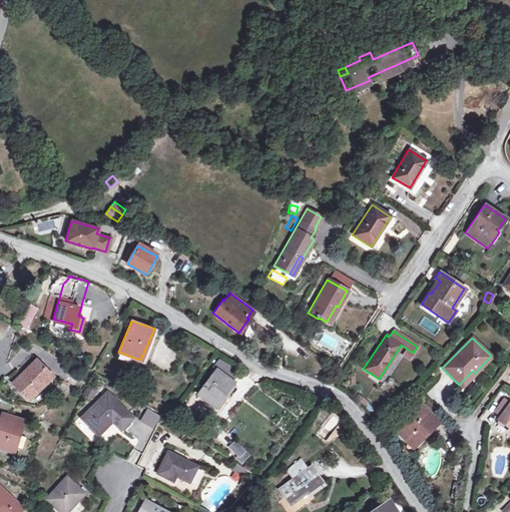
[(408,359),(413,353),(407,349),(403,355),(408,359)]
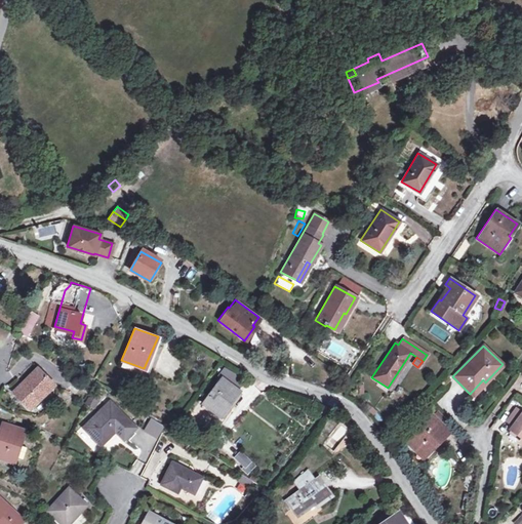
[(56,381),(40,364),(14,388),(31,405),(56,381)]
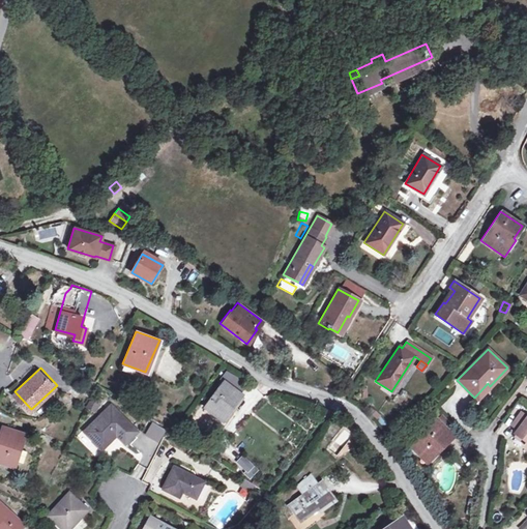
[(231,383),(234,377),(224,372),(221,379),(231,383)]
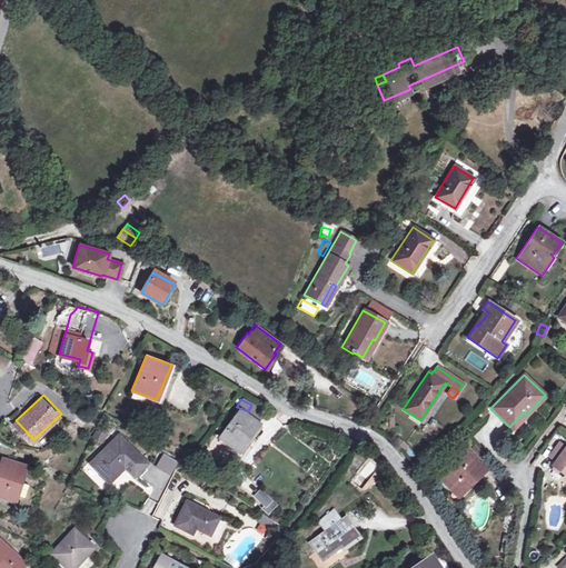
[(506,429),(509,427),(490,408),(488,410),(506,429)]
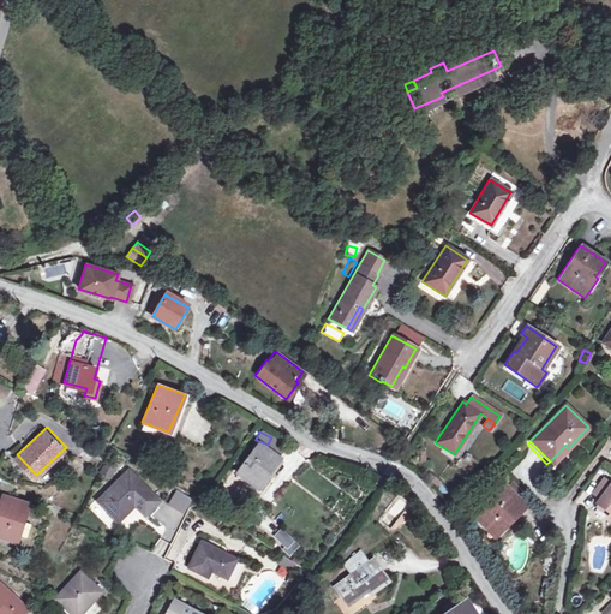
[(280,458),(257,443),(235,474),(256,487),(264,475),(268,477),(280,458)]
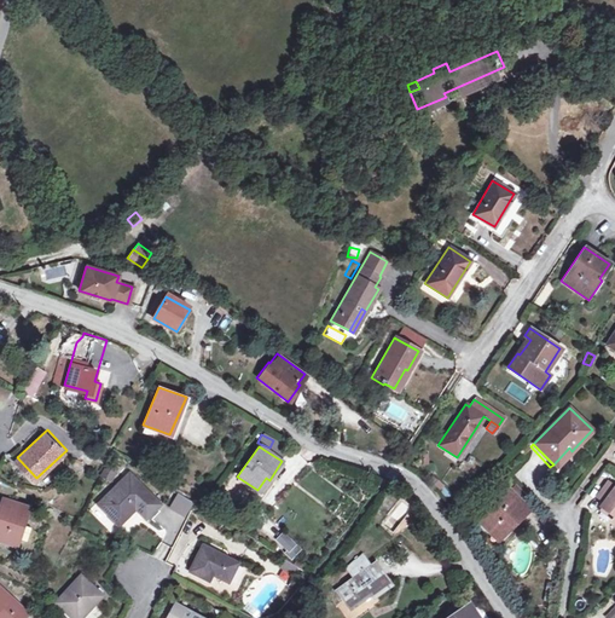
[(161,506),(131,473),(97,504),(117,526),(135,509),(145,520),(161,506)]
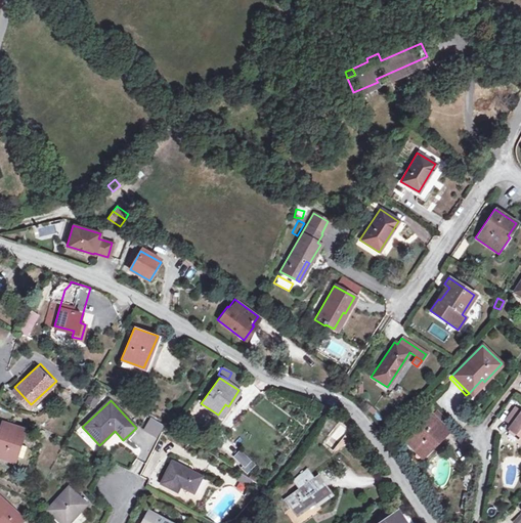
[(520,437),(518,440),(520,442),(520,412),(514,408),(505,420),(511,425),(509,428),(520,437)]
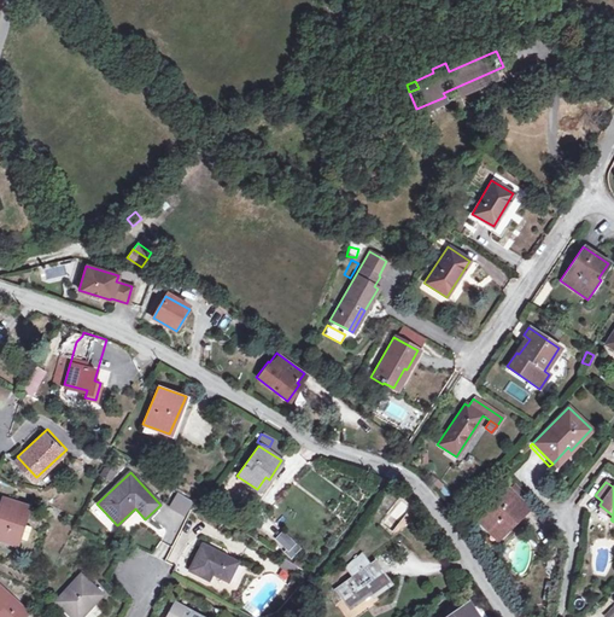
[(515,483),(509,489),(519,500),(525,494),(515,483)]
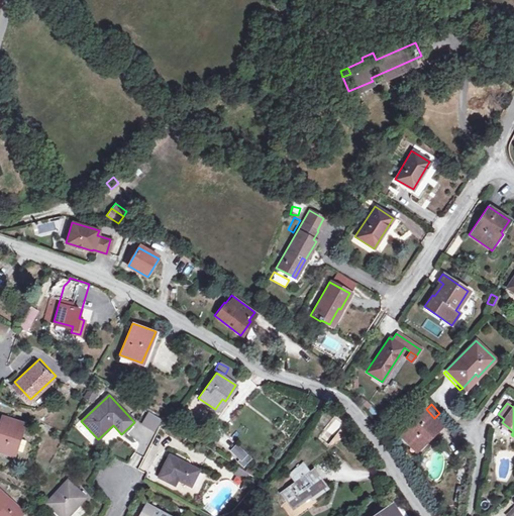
[(400,435),(408,444),(411,441),(419,448),(441,426),(434,418),(426,409),(415,420),(412,422),(400,435)]
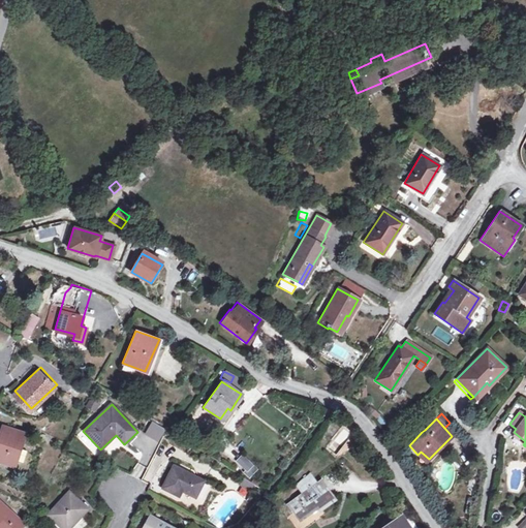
[(142,434),(157,443),(164,431),(150,422),(142,434)]
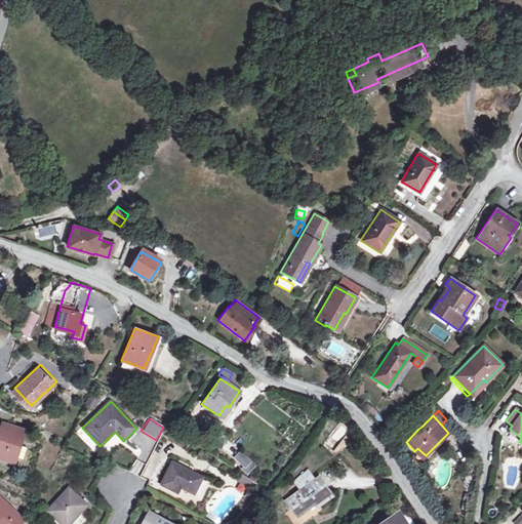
[(27,429),(5,422),(0,439),(0,455),(16,461),(27,429)]
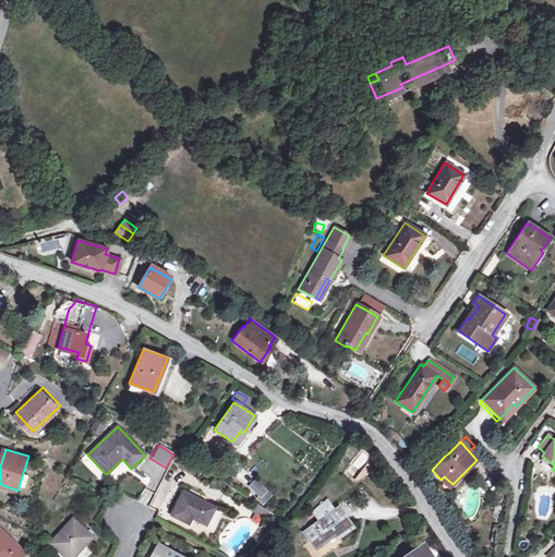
[(360,449),(340,470),(354,483),(374,463),(360,449)]
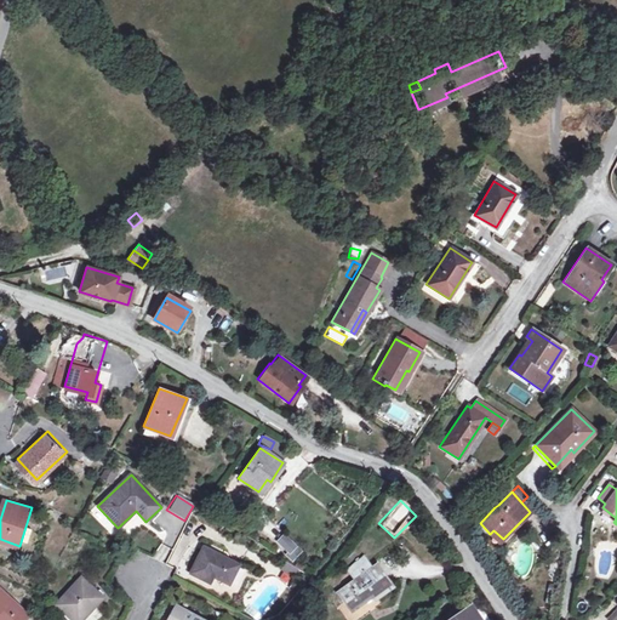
[(599,511),(613,522),(616,518),(603,507),(599,511)]
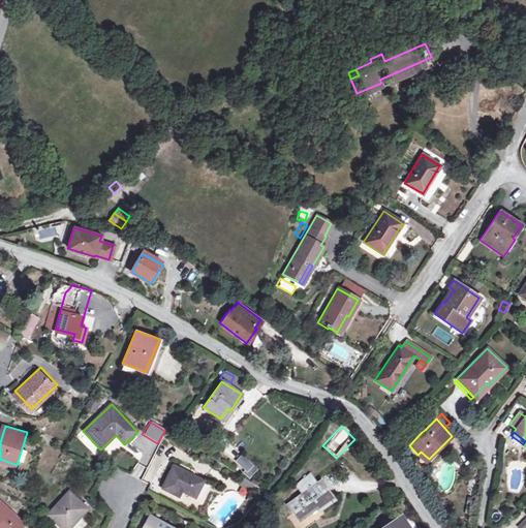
[(421,452),(418,455),(426,462),(429,459),(421,452)]
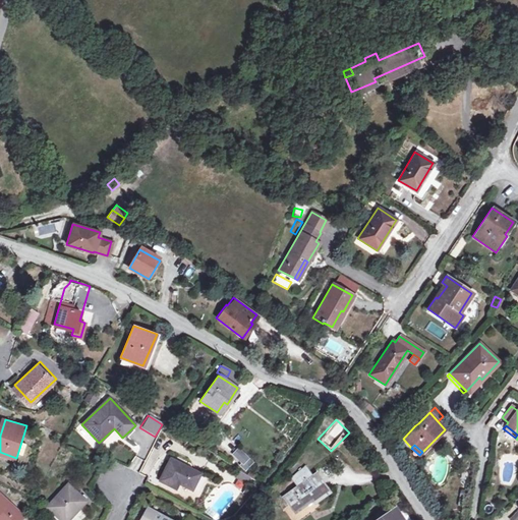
[(245,471),(253,463),(236,447),(228,456),(245,471)]
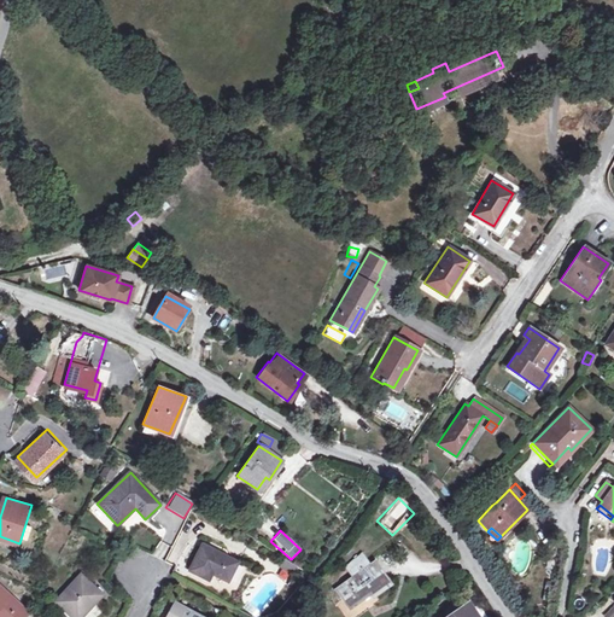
[(188,571),(209,581),(211,575),(227,583),(237,564),(202,546),(188,571)]
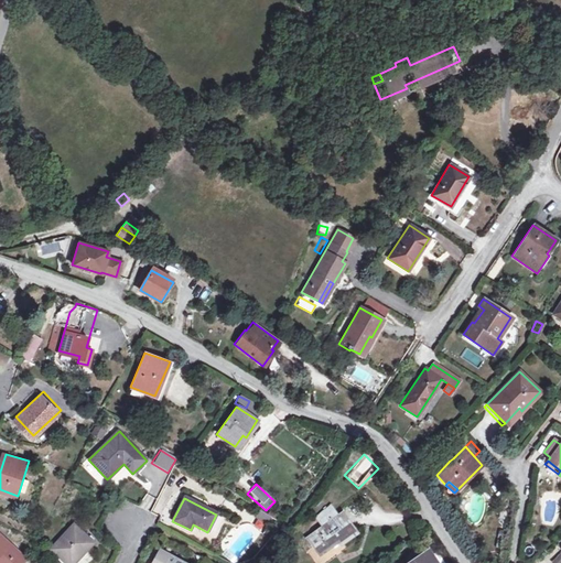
[(315,511),(324,523),(335,515),(327,504),(315,511)]
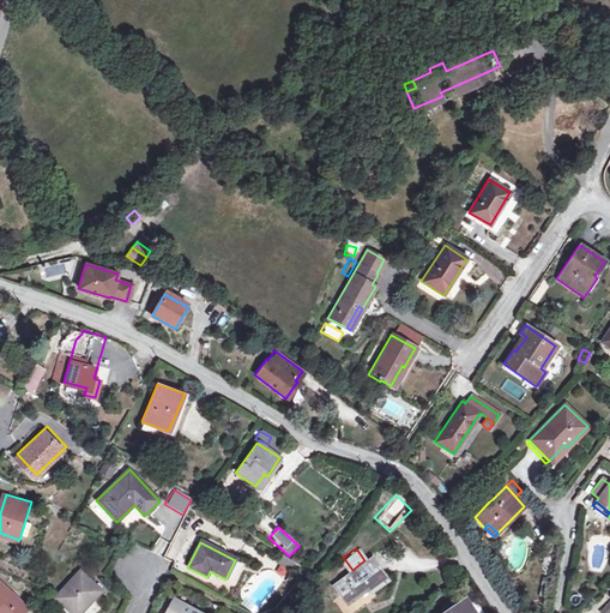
[(364,560),(352,570),(332,586),(345,604),(366,587),(368,590),(385,578),(369,557),(364,560)]
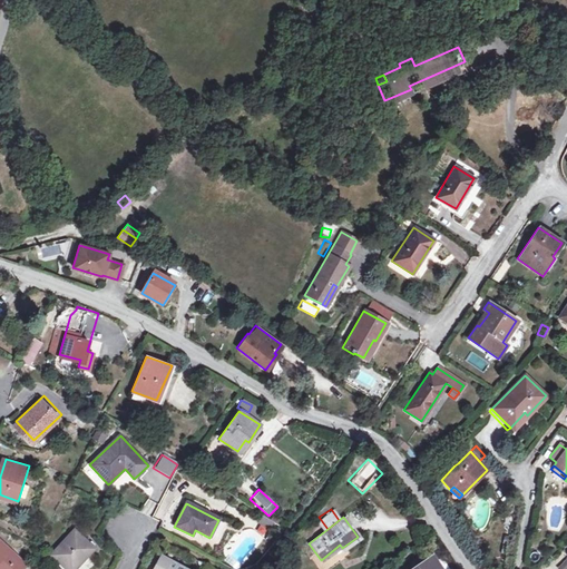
[(68,568),(89,550),(72,531),(46,553),(60,568),(68,568)]
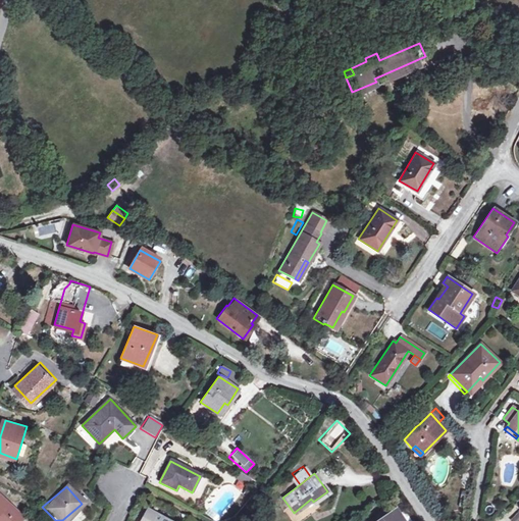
[(248,487),(241,496),(247,501),(253,491),(248,487)]
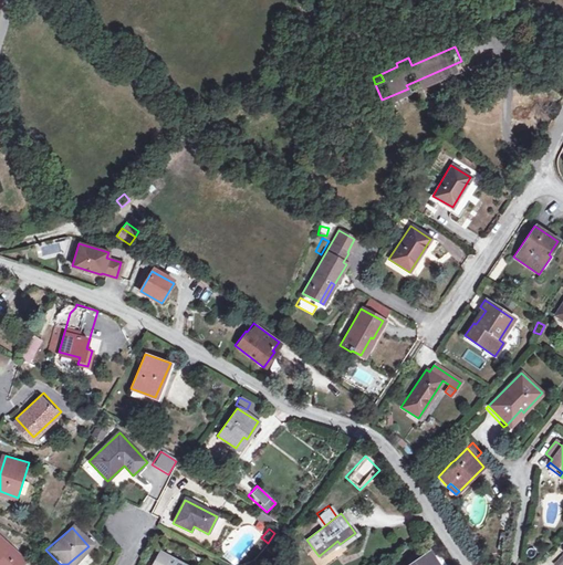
[(24,564),(28,560),(0,542),(0,564),(24,564)]
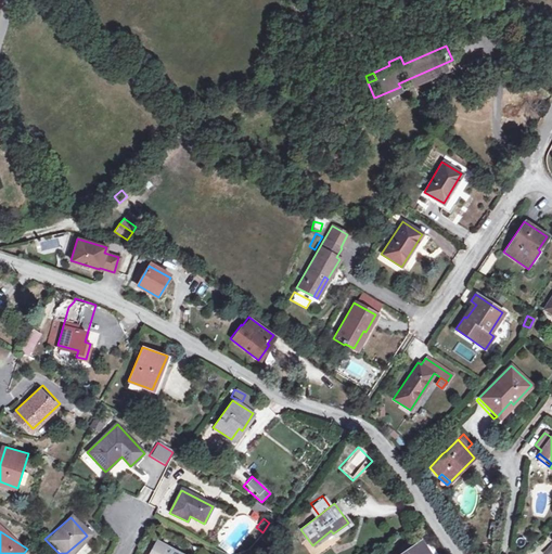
[(427,553),(420,541),(400,553),(427,553)]
